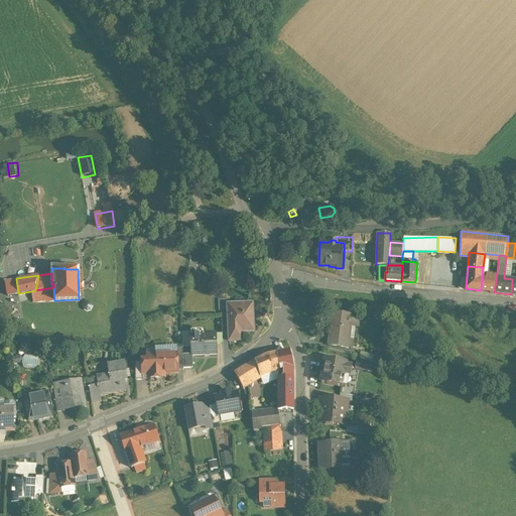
[(494,277),(482,275),(481,290),(494,292),(496,280),(493,280),(494,277)]
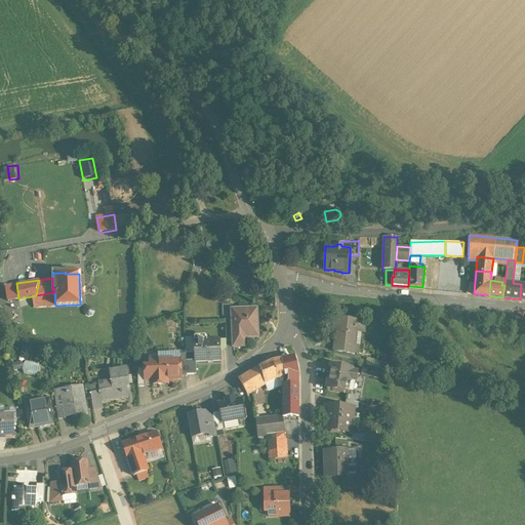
[(6,300),(18,298),(16,283),(4,285),(6,300)]
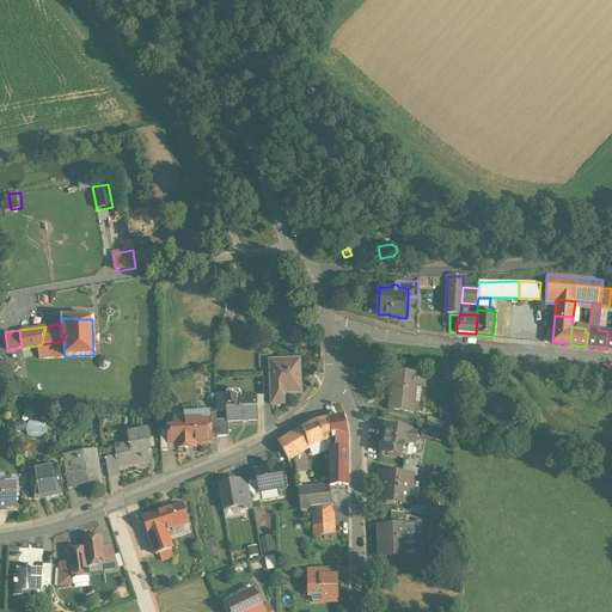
[(42,344),(37,346),(40,359),(53,356),(53,357),(65,356),(63,341),(42,344)]
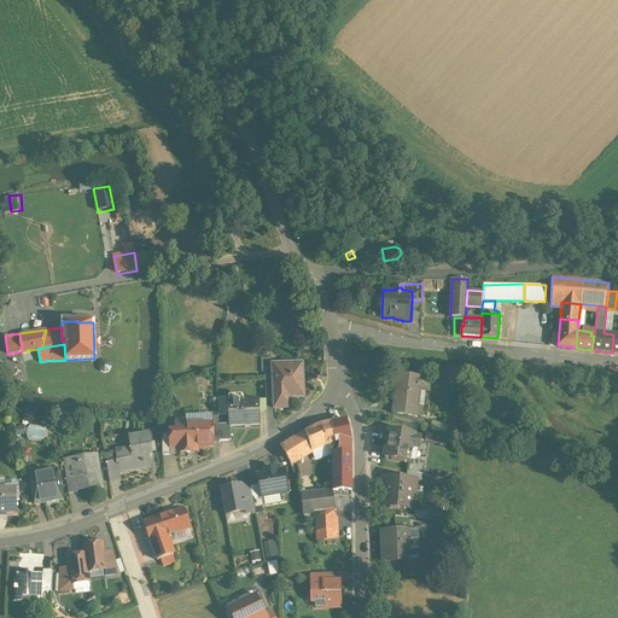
[(273,359),(261,359),(262,373),(273,373),(272,366),(273,366),(273,359)]
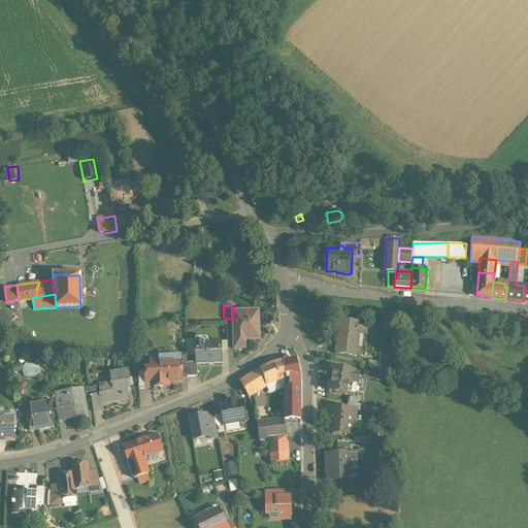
[(233,312),(232,312),(233,319),(233,321),(234,344),(234,350),(248,349),(246,340),(259,335),(258,311),(233,312)]
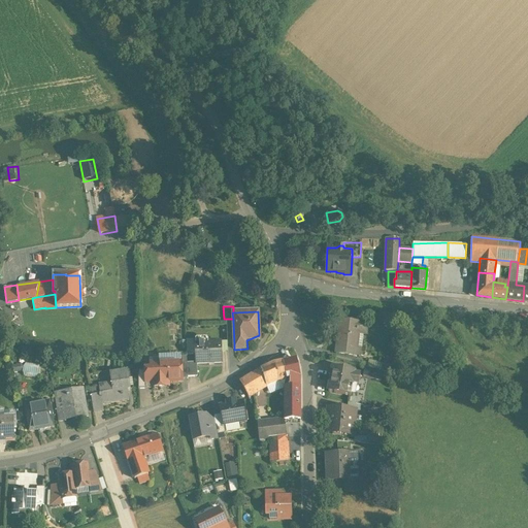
[(359,322),(339,320),(335,354),(355,356),(358,333),(365,334),(367,324),(359,323),(359,322)]
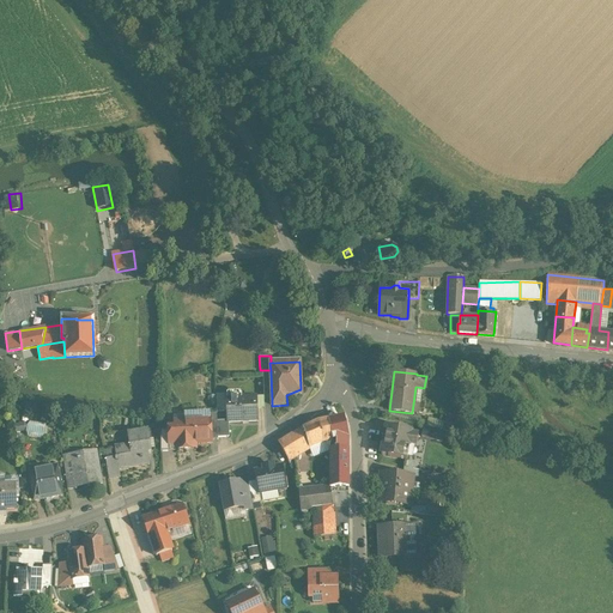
[(226,394),(216,394),(216,410),(216,411),(226,411),(226,399),(226,398),(226,394)]
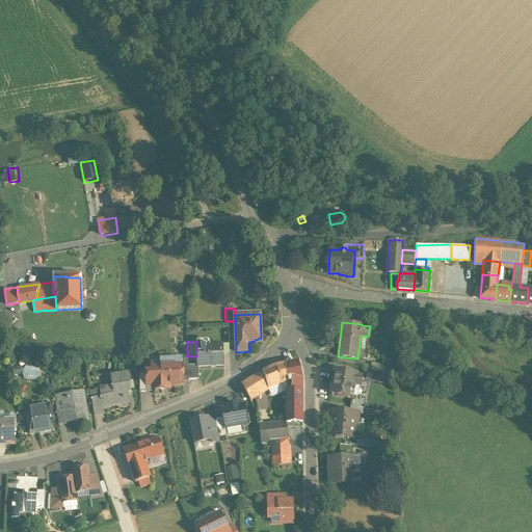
[(196,345),(196,346),(196,356),(196,366),(197,367),(223,366),(222,345),(196,345)]
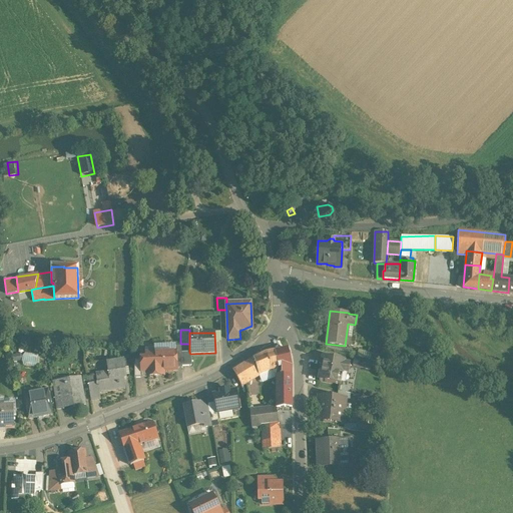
[(171,345),(154,346),(154,353),(162,353),(174,352),(174,347),(180,347),(180,344),(180,343),(171,343),(171,345)]
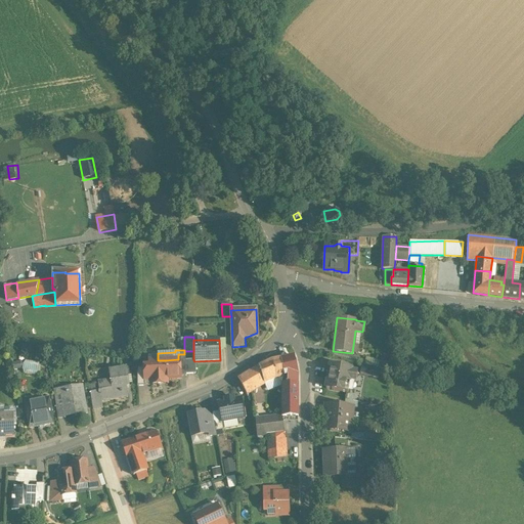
[(293,356),(280,359),(284,378),(288,377),(288,385),(294,385),(297,385),(297,375),(293,356)]
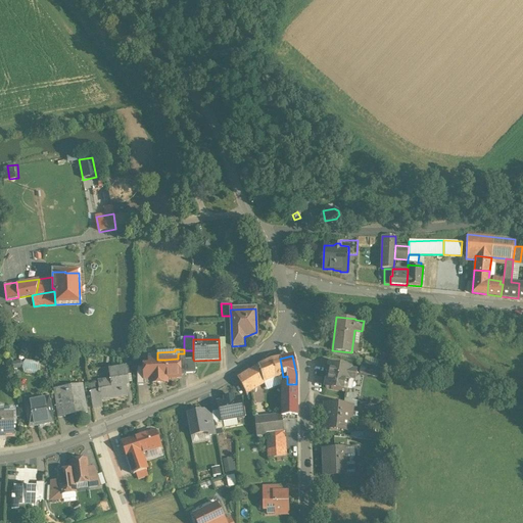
[(165,360),(167,378),(180,377),(180,375),(179,359),(178,359),(165,360)]
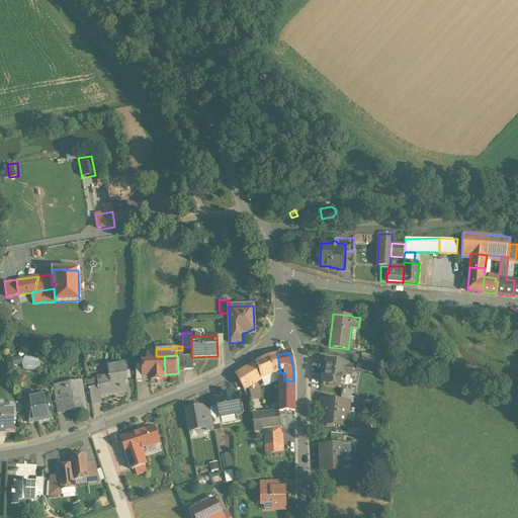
[(277,355),(268,357),(255,363),(260,379),(272,375),(280,373),(277,355)]
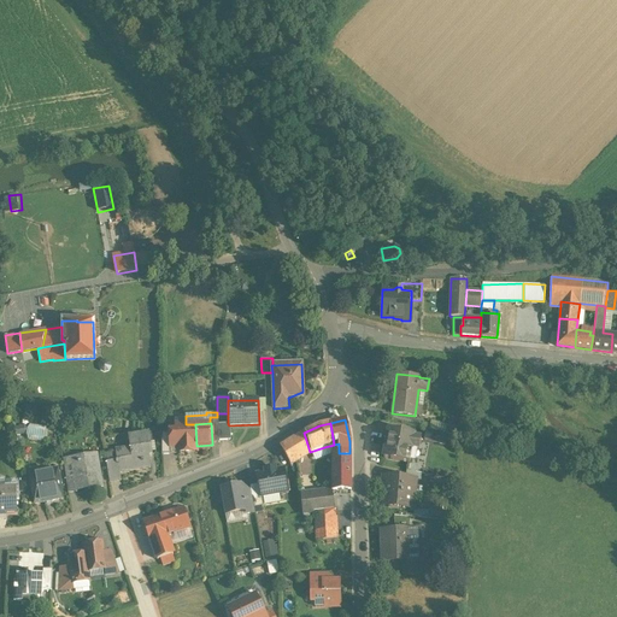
[(186,424),(176,424),(176,439),(177,450),(177,452),(188,452),(188,446),(197,446),(195,424),(186,424)]
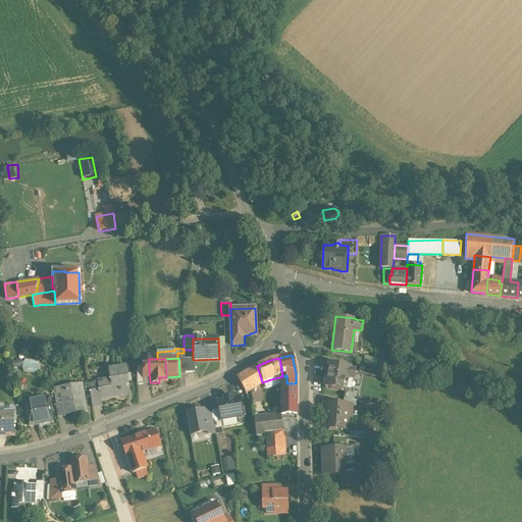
[(193,359),(185,359),(185,373),(195,372),(194,360),(193,359)]
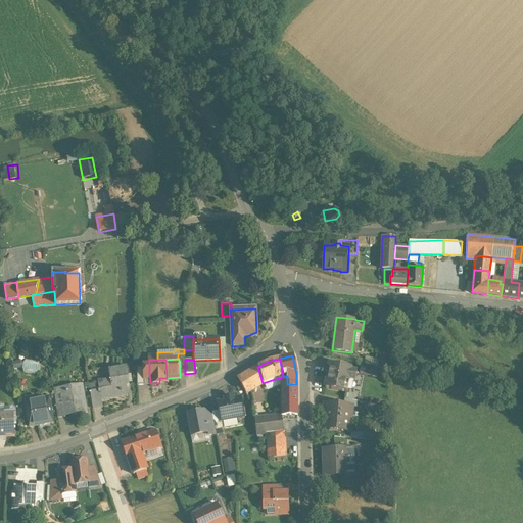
[(389,363),(377,361),(375,367),(379,368),(388,370),(389,363)]
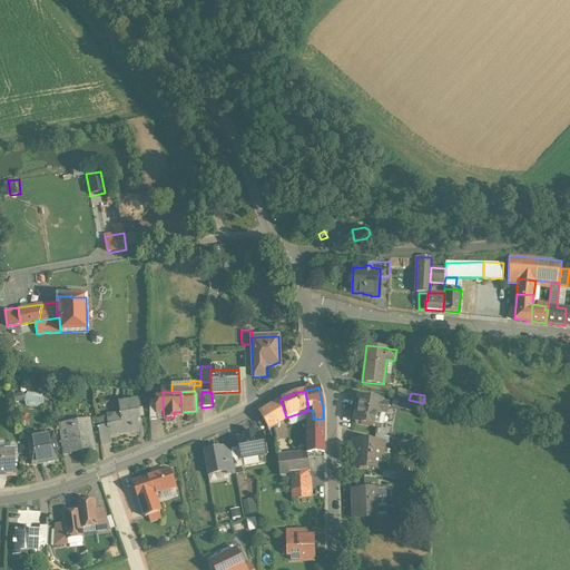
[(392,406),(411,411),(413,401),(409,400),(394,396),(392,406)]
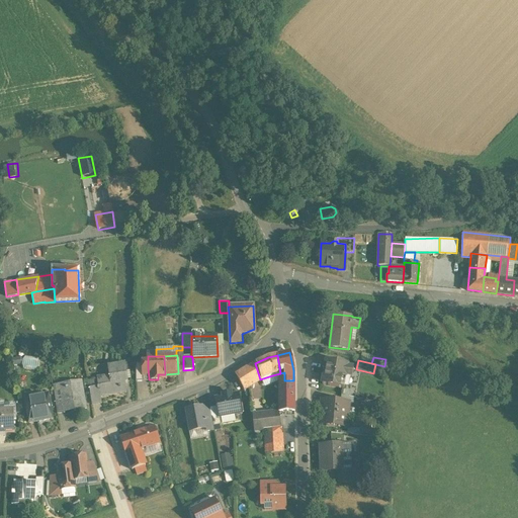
[(348,365),(325,361),(322,377),(323,377),(322,385),(343,390),(345,376),(351,377),(353,368),(347,367),(348,365)]
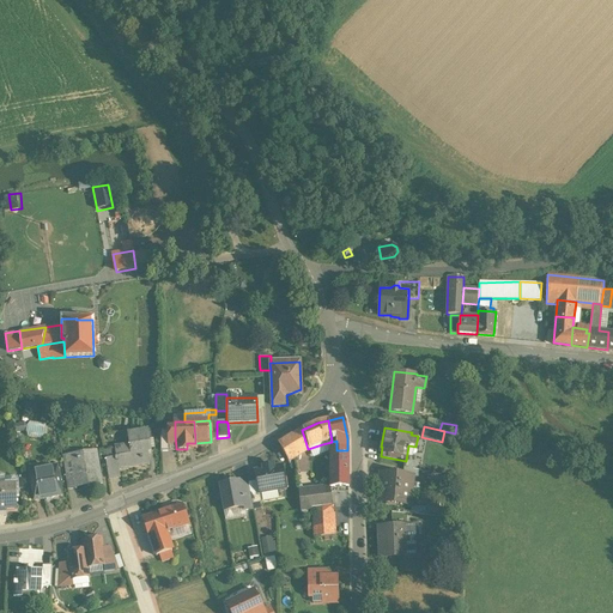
[(302,430),(278,444),(287,462),(296,457),(308,449),(302,430)]
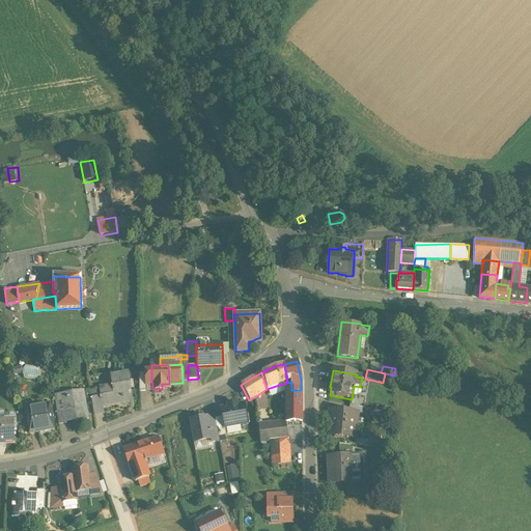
[(146,374),(139,374),(139,391),(147,391),(146,387),(152,387),(151,378),(146,378),(146,374)]
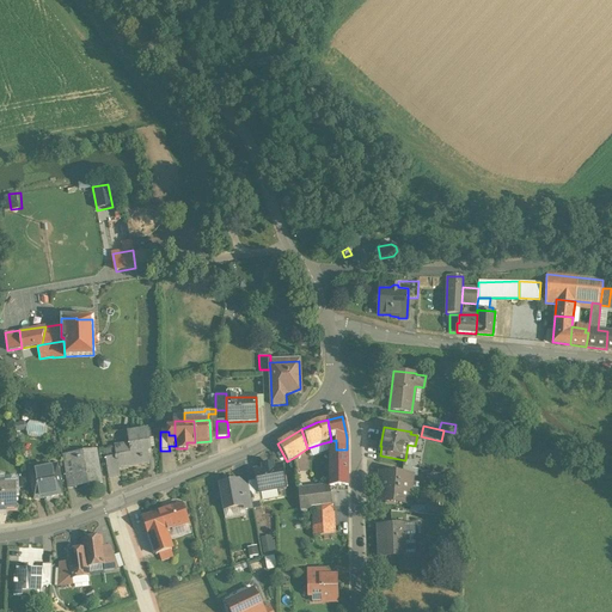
[(148,433),(127,436),(129,447),(114,450),(115,457),(116,457),(118,470),(150,464),(147,451),(151,451),(148,433)]
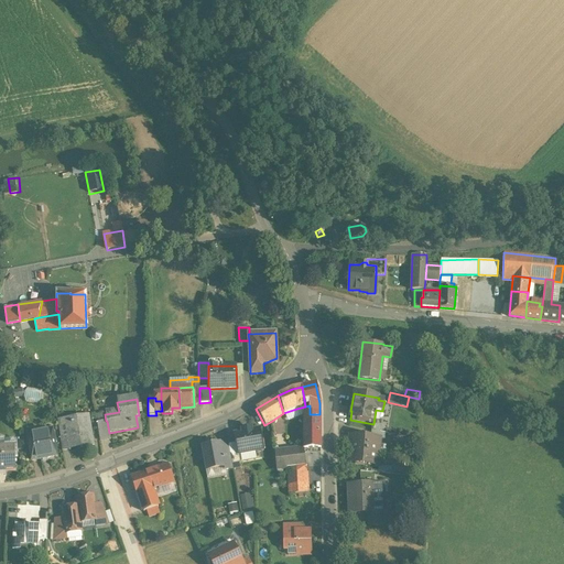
[(88,414),(64,419),(67,435),(69,449),(94,445),(88,414)]
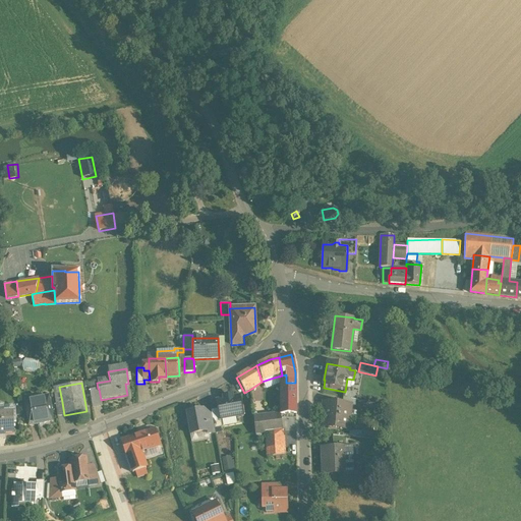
[(295,414),(295,383),(292,383),(286,383),(280,383),(280,414),(281,414),(295,414)]
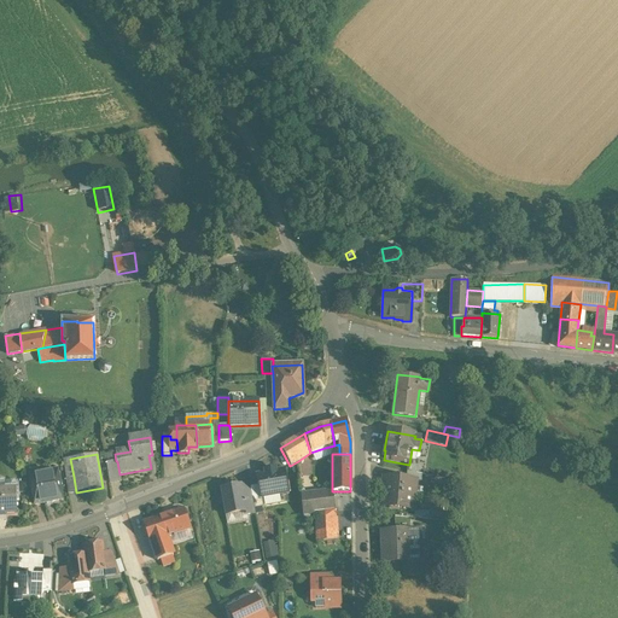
[(116,461),(106,464),(109,483),(121,481),(120,474),(117,461),(116,461)]
